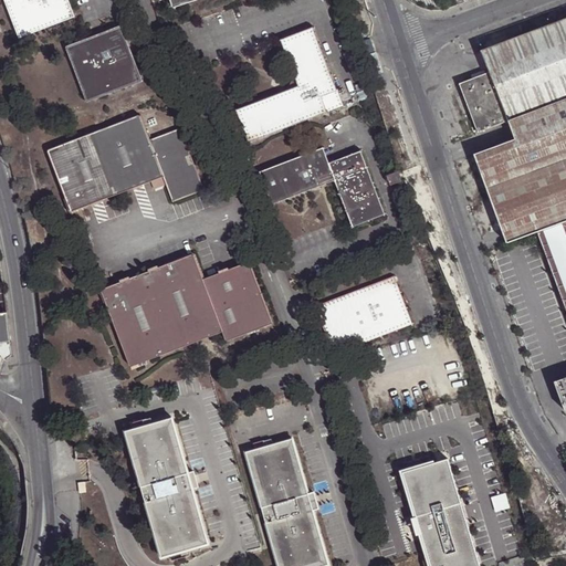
[(69,0),(6,0),(19,35),(74,16),(69,0)]
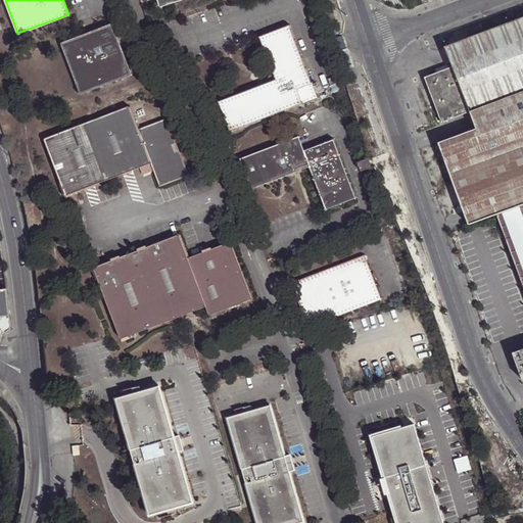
[(441,122),(470,111),(522,90),(522,15),(444,47),(453,67),(425,78),(441,122)]
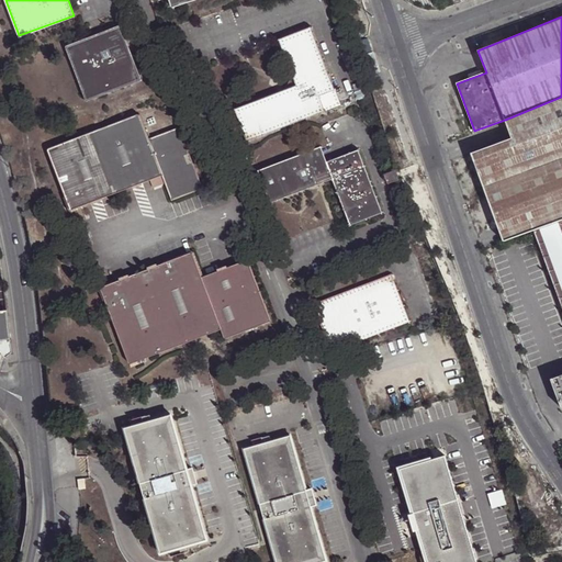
[(122,21),(68,44),(90,98),(145,75),(122,21)]
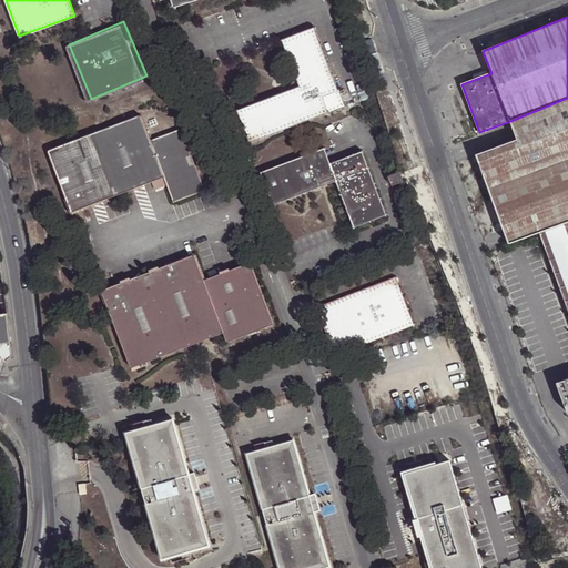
[(282,39),(296,79),(298,85),(291,89),(237,109),(250,141),(326,112),(322,97),(336,91),(313,28),(282,39)]
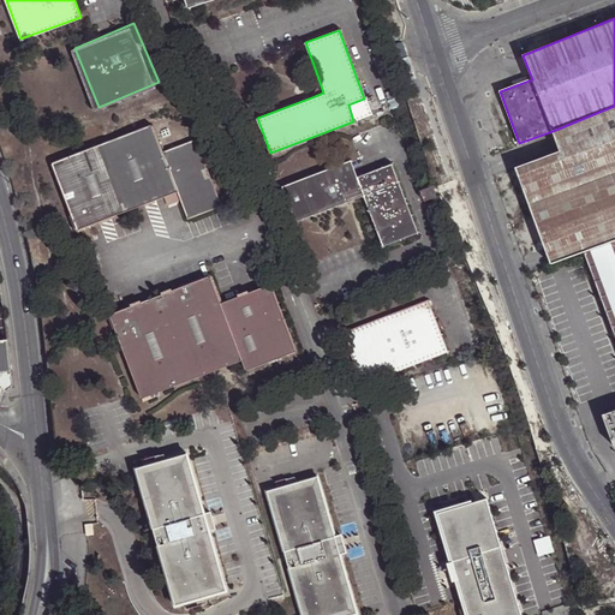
[(401,40),(389,45),(395,60),(396,60),(407,57),(401,40)]
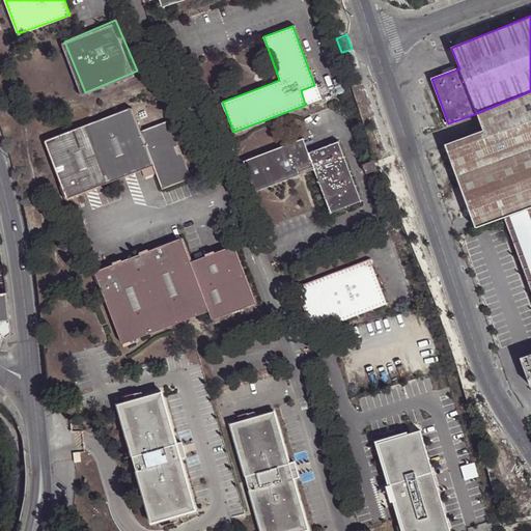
[(352,49),(342,52),(346,64),(356,60),(352,49)]
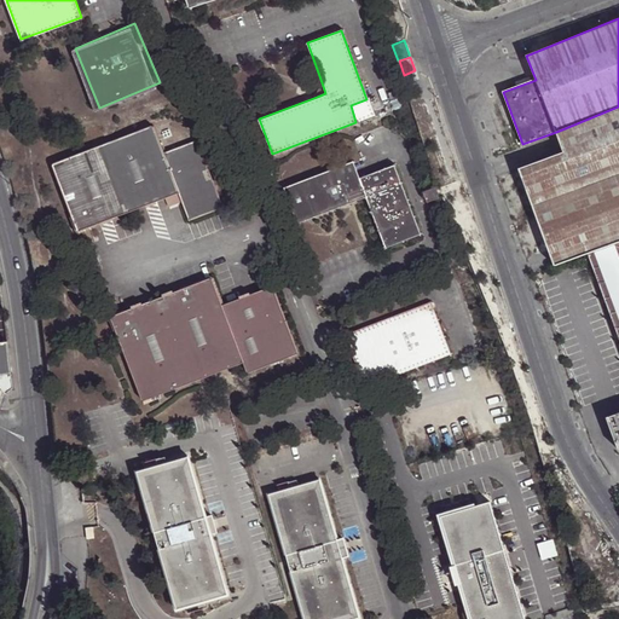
[(325,93),(323,86),(318,87),(316,93),(317,97),(325,93)]
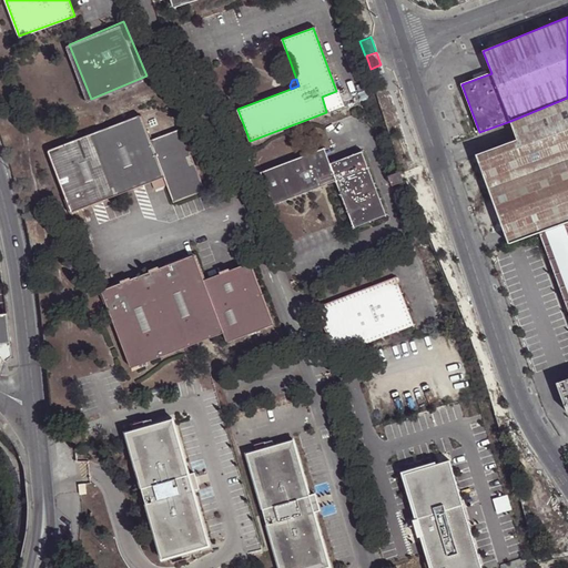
[(476,155),(509,244),(531,235),(539,233),(567,222),(567,98),(510,121),(517,140),(476,155)]
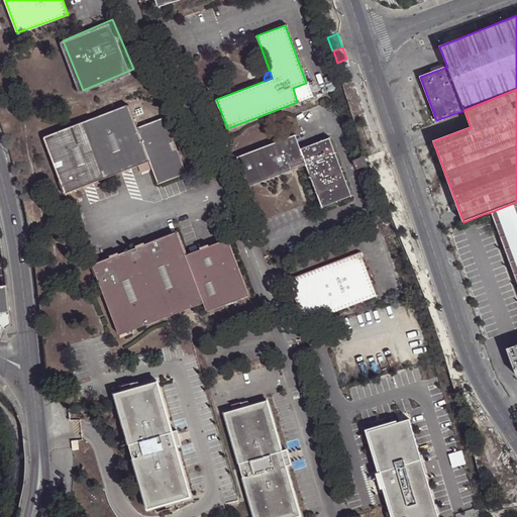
[(133,107),(48,137),(70,195),(153,165),(163,189),(191,178),(171,120),(141,130),(133,107)]
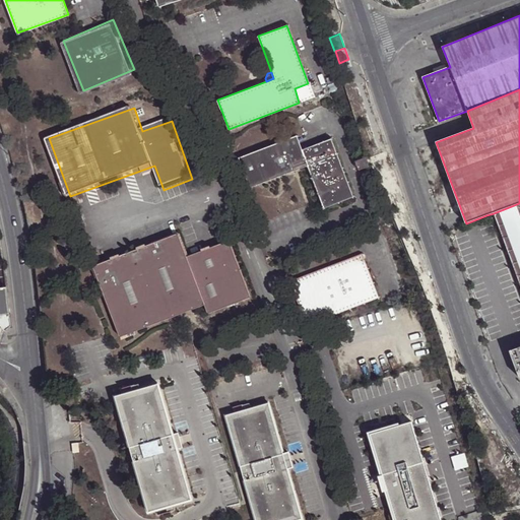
[(352,196),(330,139),(302,150),(297,136),(239,157),(250,187),(307,165),(323,207),(352,196)]
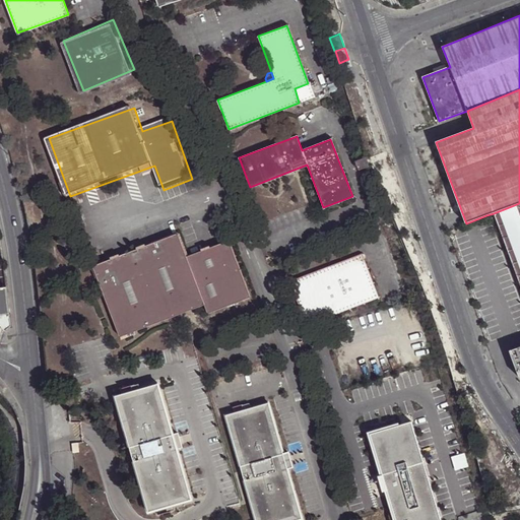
[(370,165),(367,156),(356,160),(360,169),(366,167),(370,165)]
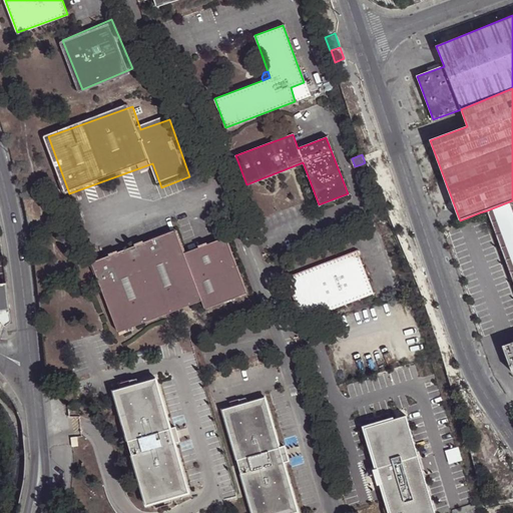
[(361,164),(355,166),(363,187),(369,185),(361,164)]
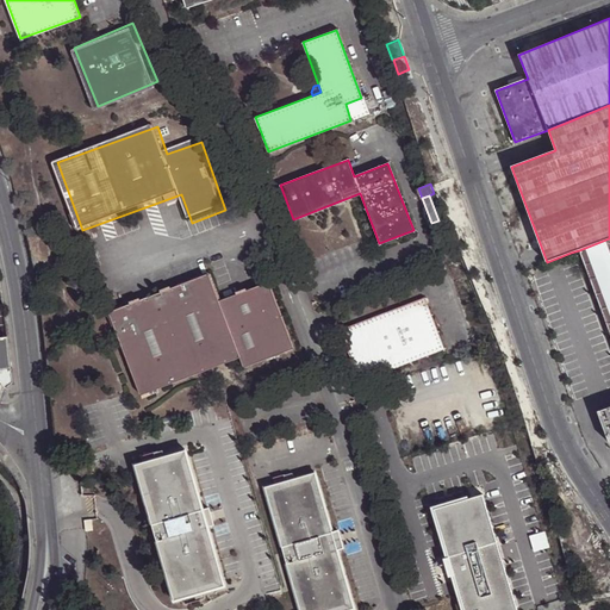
[(609,238),(579,250),(609,334),(609,385),(591,392),(609,442),(609,441),(609,238)]
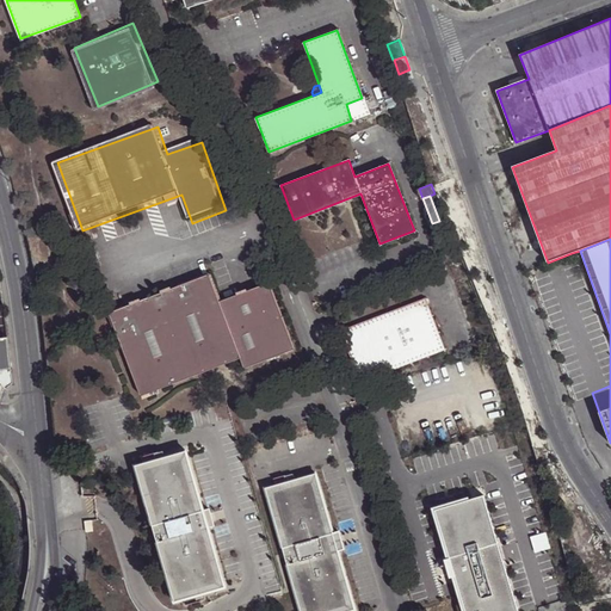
[(576,264),(610,358),(610,334),(580,251),(572,253),(573,257),(578,255),(580,263),(576,264)]
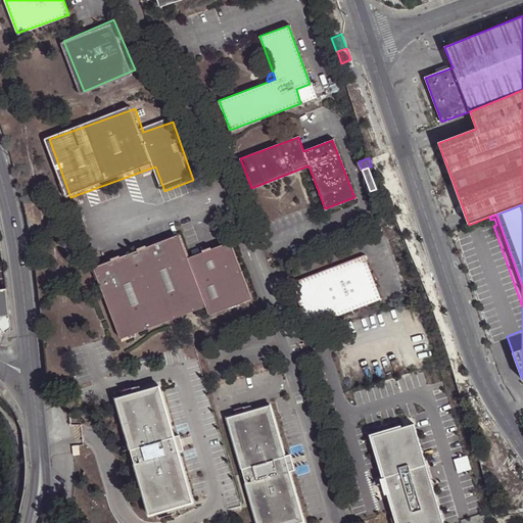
[(494,219),(490,220),(474,226),(476,232),(493,226),(496,225),(494,219)]
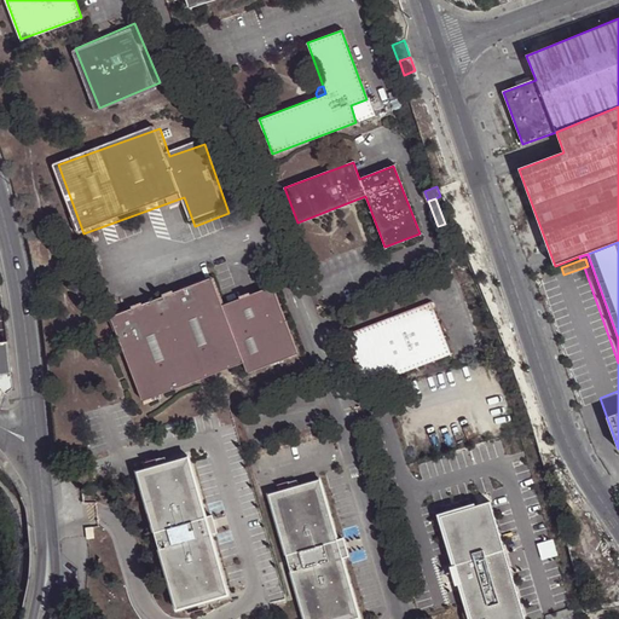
[(215,283),(114,319),(145,405),(246,368),(249,379),(301,359),(276,291),(225,311),(215,283)]
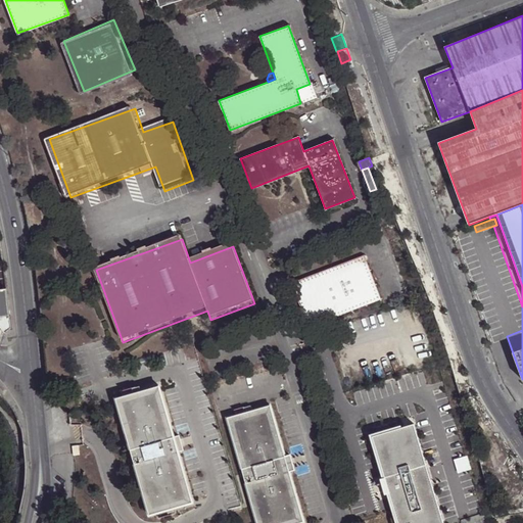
[(303,304),(300,305),(308,327),(381,299),(365,256),(292,284),(298,298),(301,297),(303,304)]
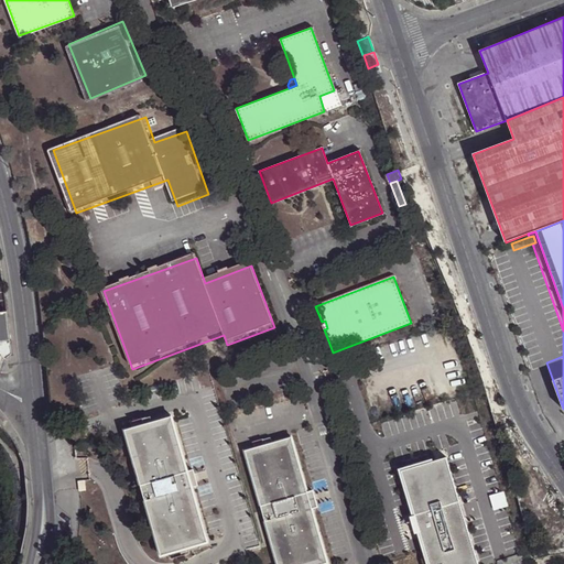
[(0,353),(3,358),(12,353),(10,340),(7,312),(0,312),(0,353)]
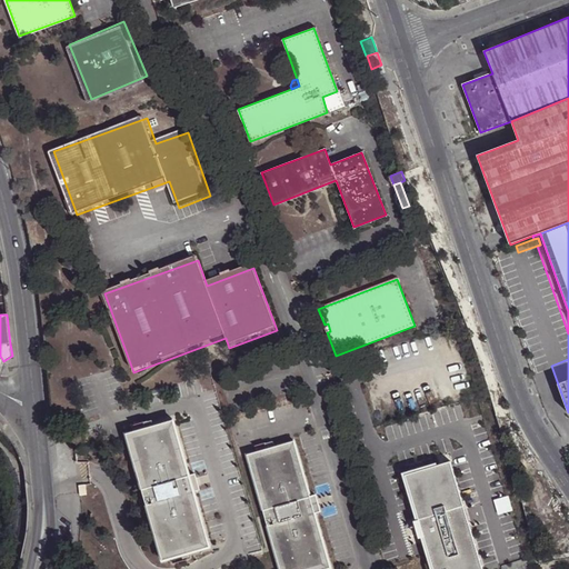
[(455,335),(448,330),(445,333),(451,339),(455,335)]
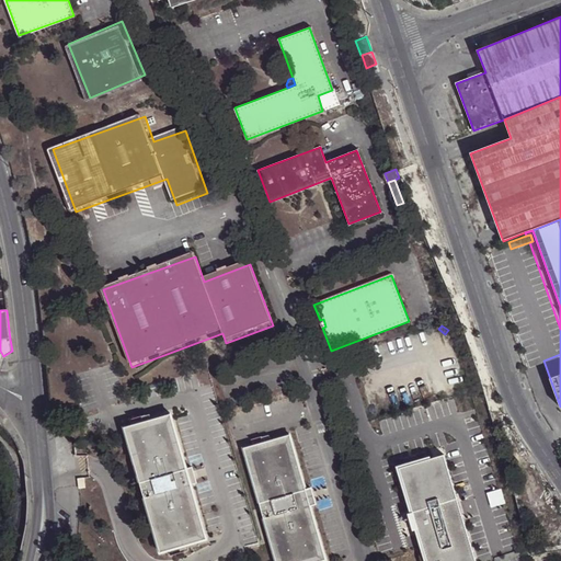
[(174,416),(128,430),(144,484),(149,483),(153,497),(147,500),(162,554),(209,542),(174,416)]
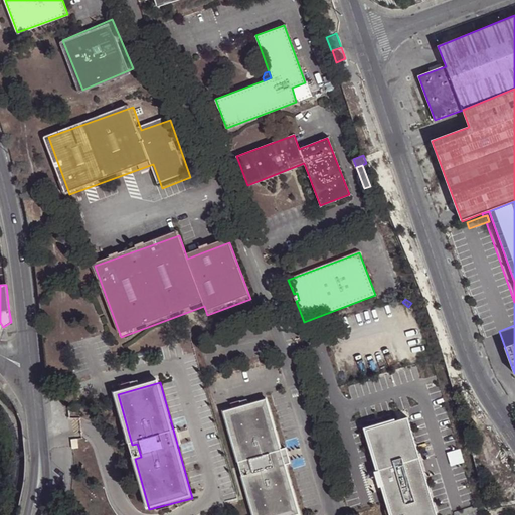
[(299,514),(270,403),(226,414),(240,466),(246,464),(249,478),(243,480),(253,514),(299,514)]
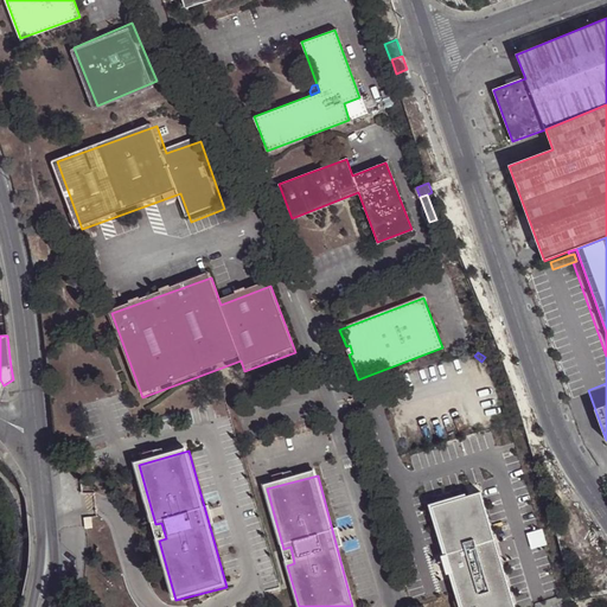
[(513,606),(481,498),(432,512),(458,606),(513,606)]
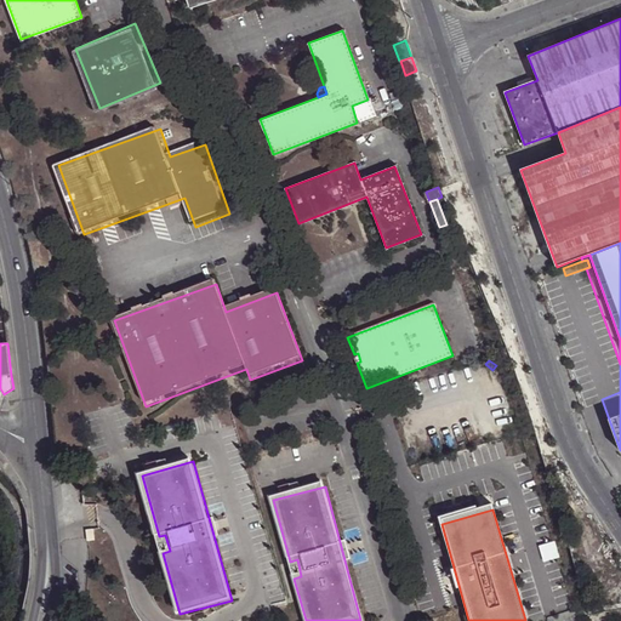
[(170,551),(165,535),(159,536),(163,553),(170,551)]
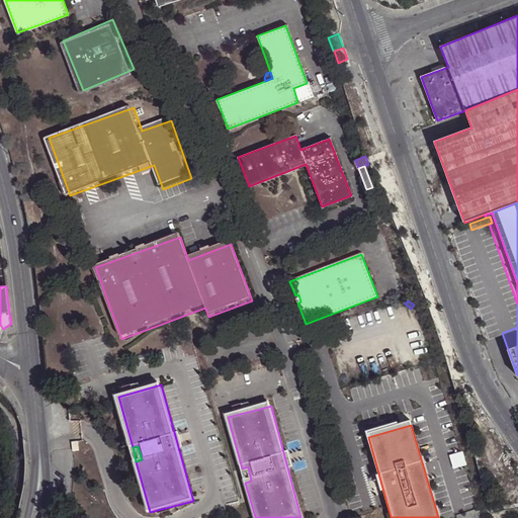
[(251,481),(248,466),(242,468),(245,483),(251,481)]
